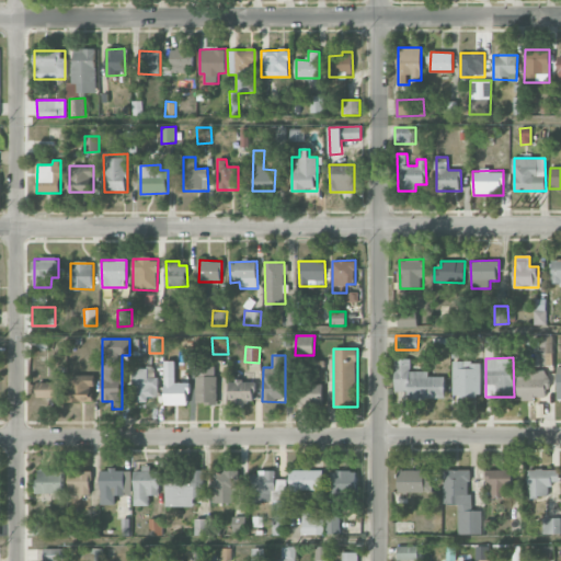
[(445,399),(444,377),(428,377),(428,370),(411,370),(411,358),(395,359),(395,391),(407,391),(407,399),(445,399)]
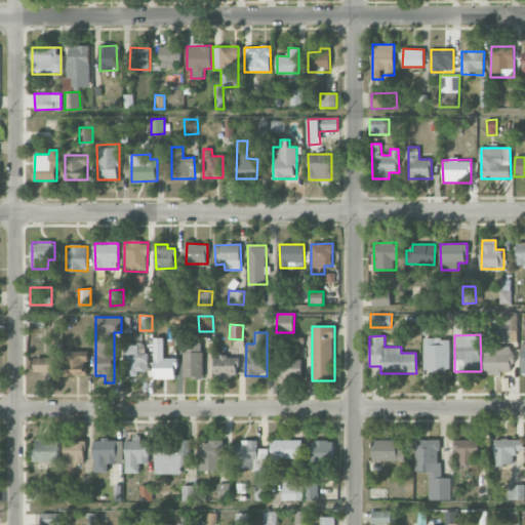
[(154,379),(176,378),(176,358),(164,358),(163,337),(154,337),(154,379)]
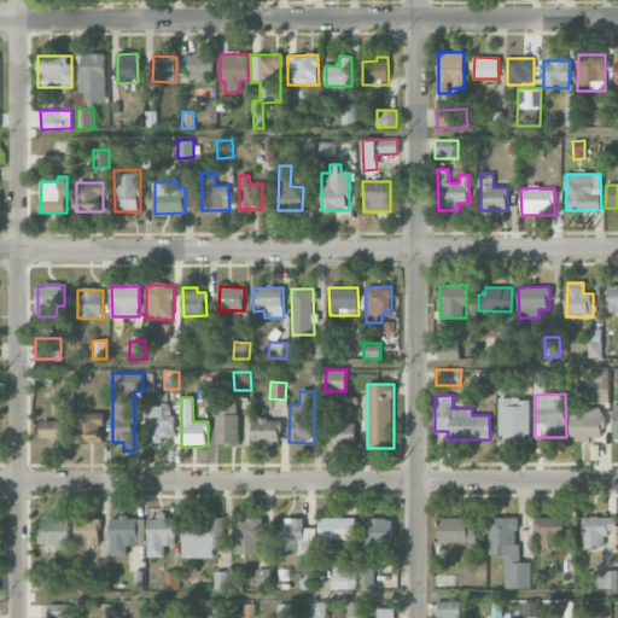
[(500,437),(530,437),(530,398),(499,398),(500,437)]
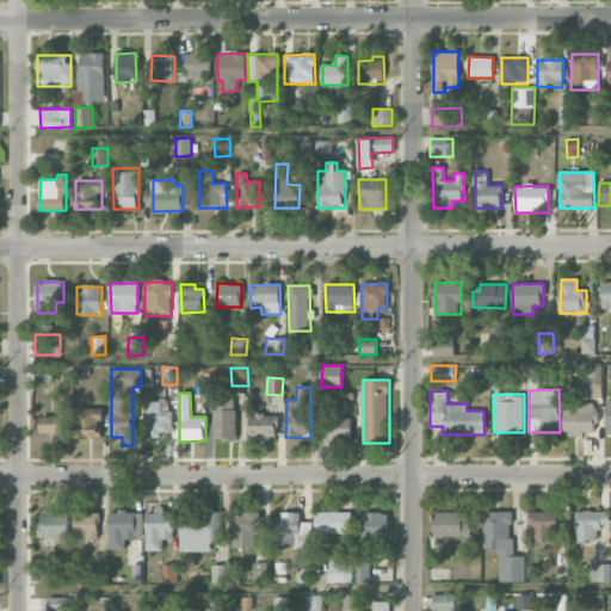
[(236,439),(236,399),(214,400),(214,440),(236,439)]
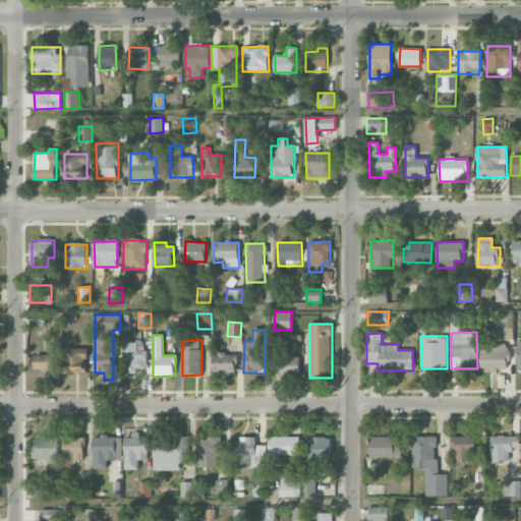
[(148,350),(138,350),(138,342),(124,342),(123,361),(127,361),(127,373),(137,373),(137,368),(147,368),(148,350)]
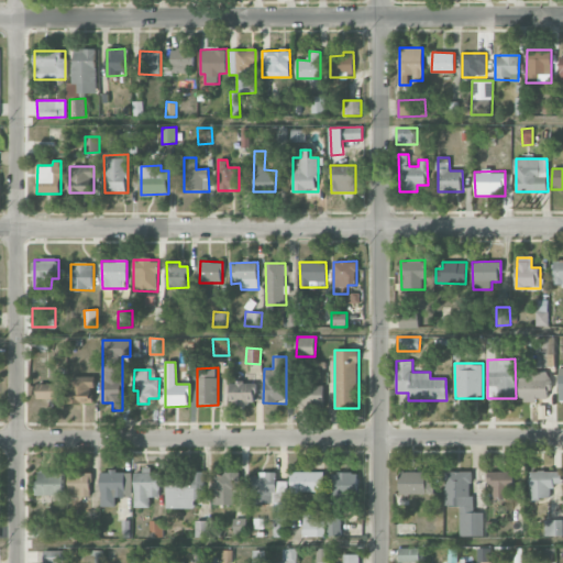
[(548,400),(549,372),(519,371),(519,399),(548,400)]
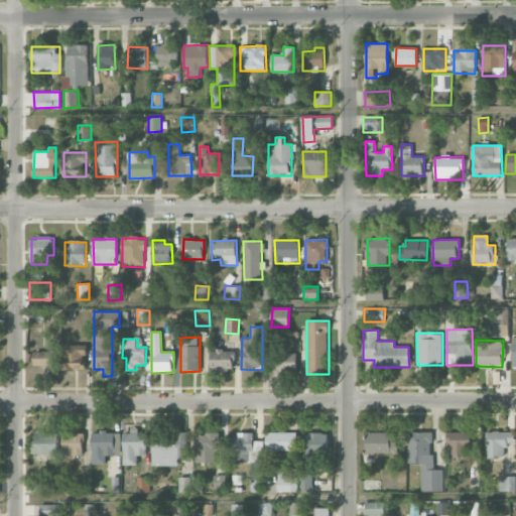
[(65,370),(86,369),(86,345),(63,346),(65,370)]
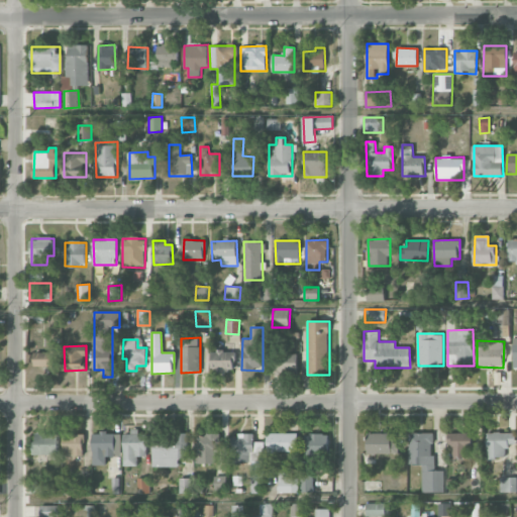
[(34,352),(34,368),(59,368),(59,347),(50,347),(50,352),(34,352)]
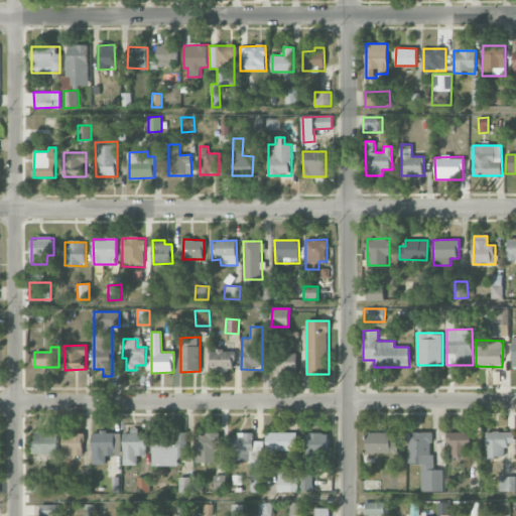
[(211,351),(211,370),(233,369),(233,350),(211,351)]
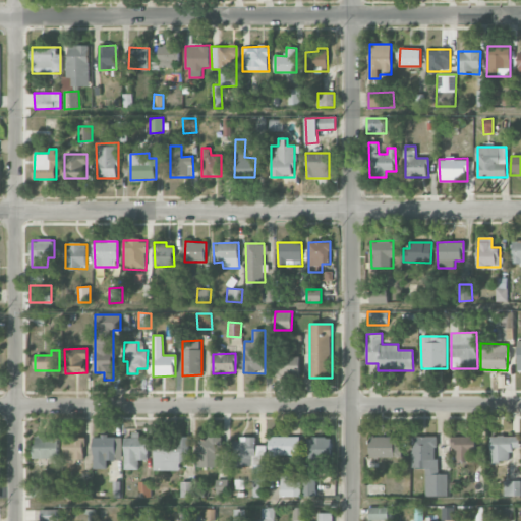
[(299,356),(274,356),(274,375),(299,375),(299,356)]
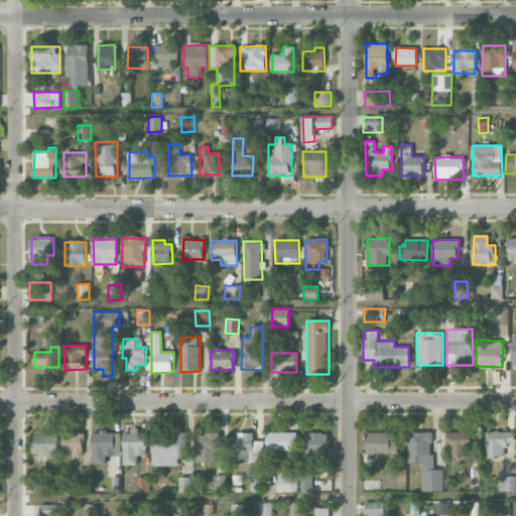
[(124,430),(123,465),(137,465),(137,456),(145,456),(146,433),(138,432),(138,431),(124,430)]
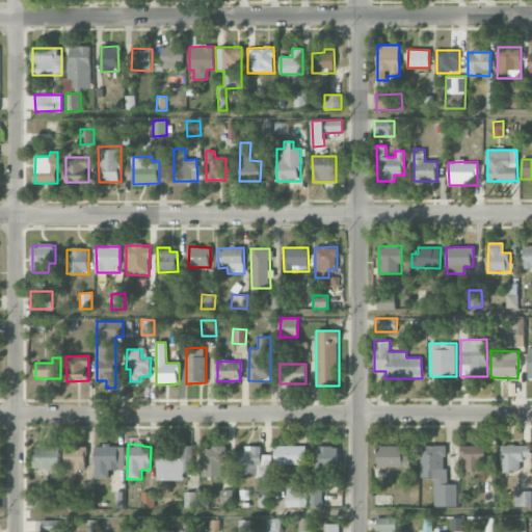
[(530,457),(530,445),(500,446),(501,472),(521,471),(521,457),(530,457)]
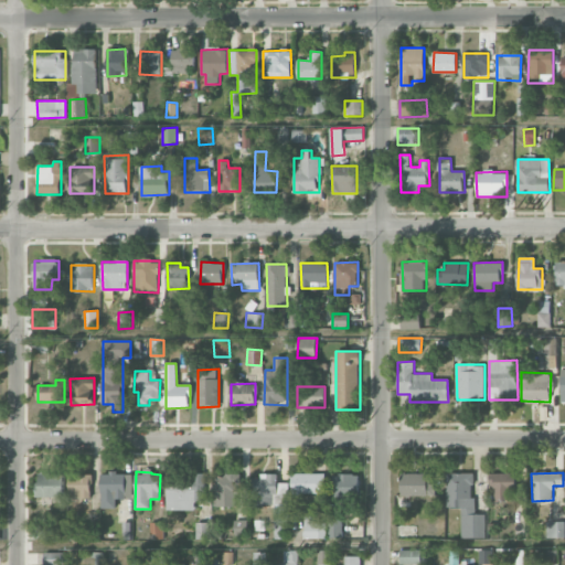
[(36,497),(64,497),(64,473),(38,473),(36,497)]
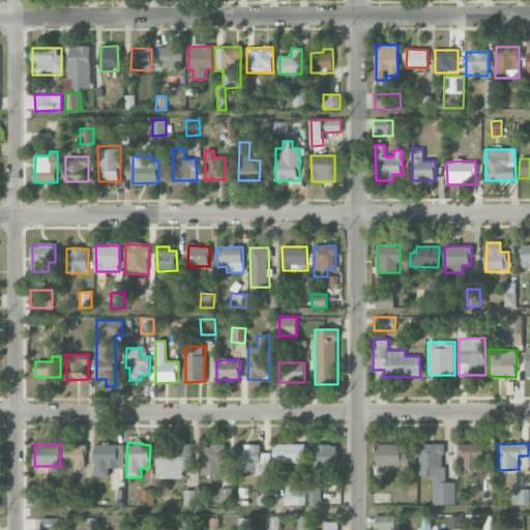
[(95,444),(94,477),(109,477),(110,468),(124,468),(124,444),(95,444)]
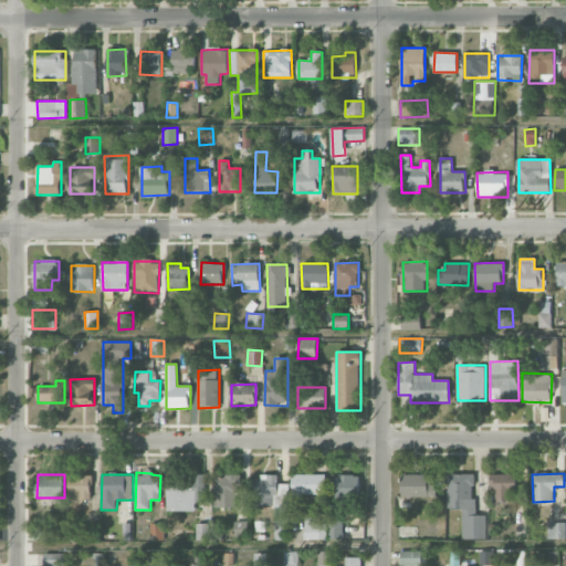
[(239,475),(216,474),(215,507),(238,507),(239,475)]
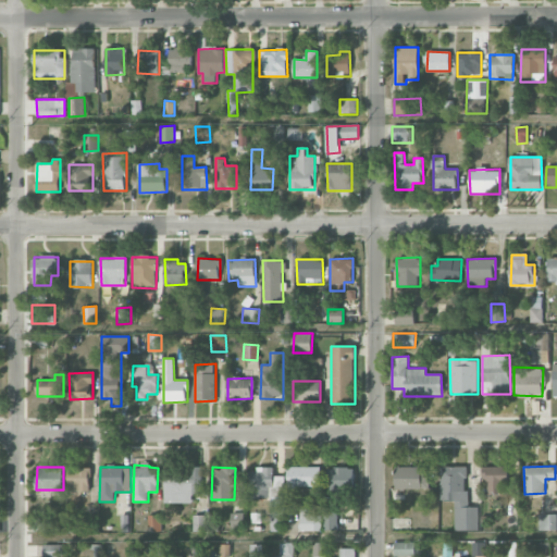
[(320,467),(287,467),(287,487),(320,487),(320,467)]
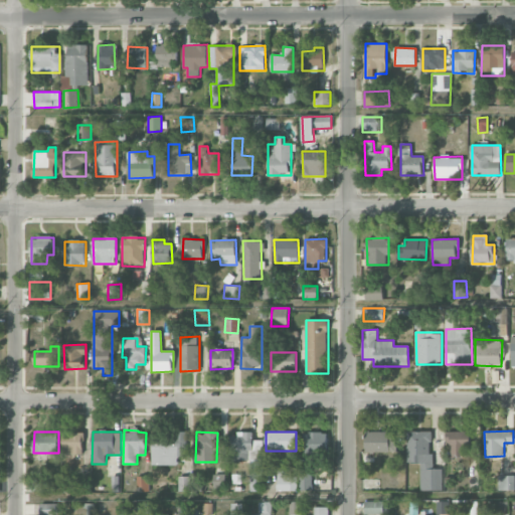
[(365,453),(396,452),(396,441),(390,441),(390,432),(365,432),(365,453)]
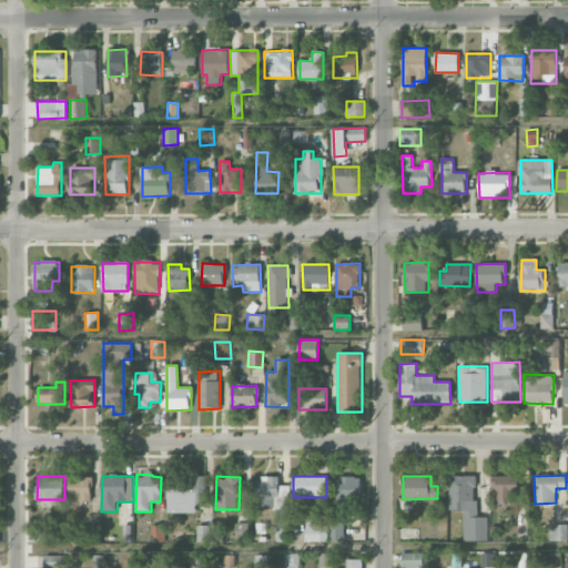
[(463,541),(488,541),(488,517),(476,517),(476,476),(449,476),(449,509),(464,510),(463,541)]
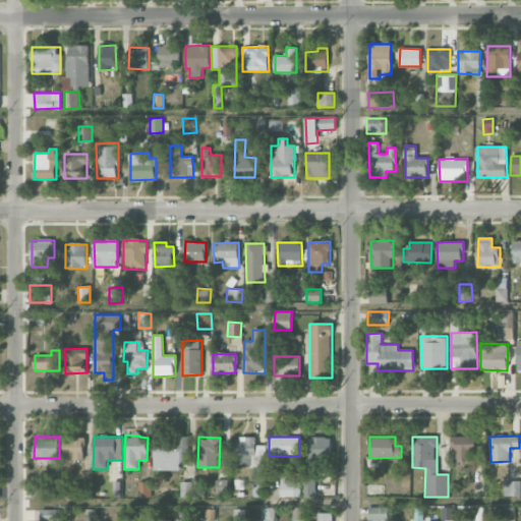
[(455,462),(475,462),(474,437),(451,437),(452,449),(455,449),(455,462)]
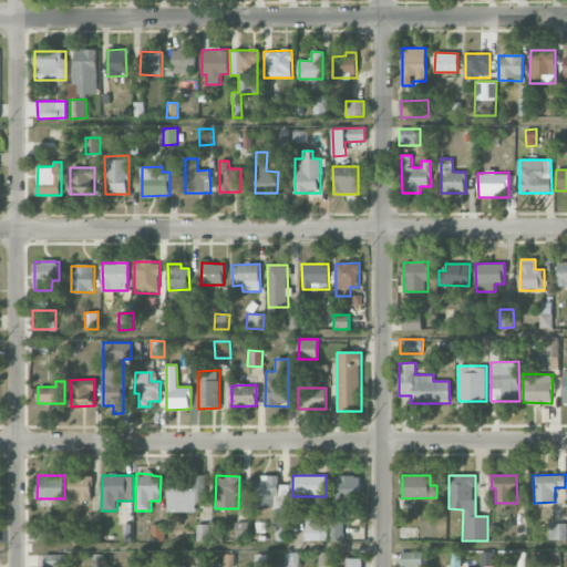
[(91,476),(69,477),(70,501),(92,500),(91,476)]
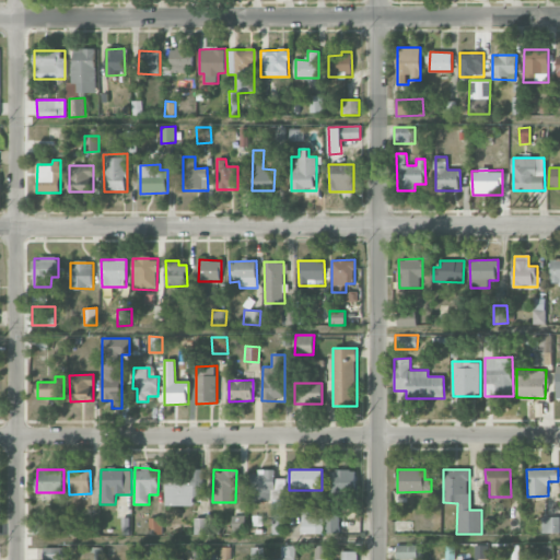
[(270,534),(283,534),(284,478),(273,478),(275,471),(249,470),(249,500),(271,500),(270,534)]
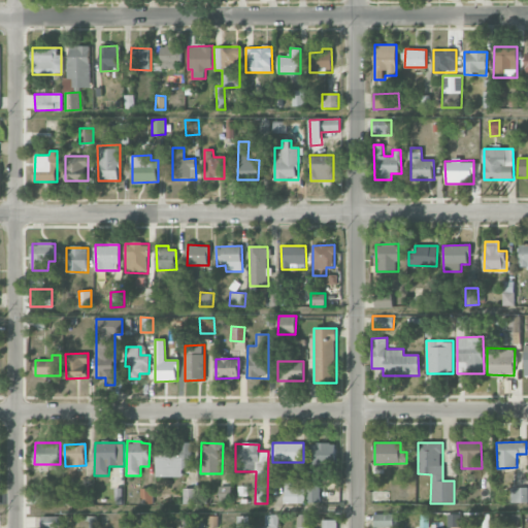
[(310,443),(310,465),(335,465),(335,443),(310,443)]
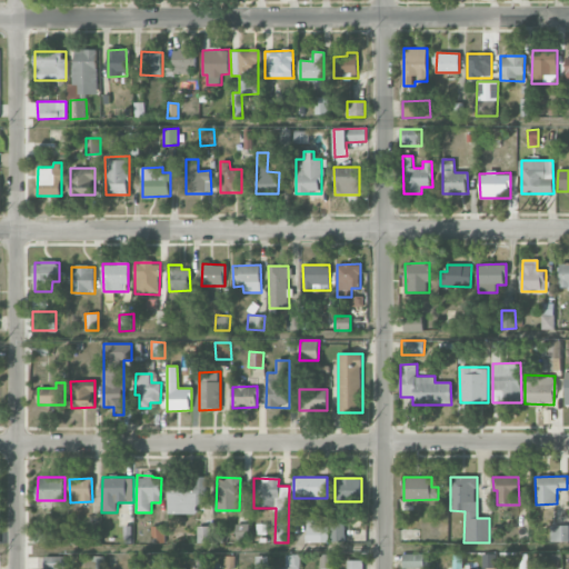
[(169,513),(196,513),(196,503),(206,503),(206,480),(168,481),(169,513)]
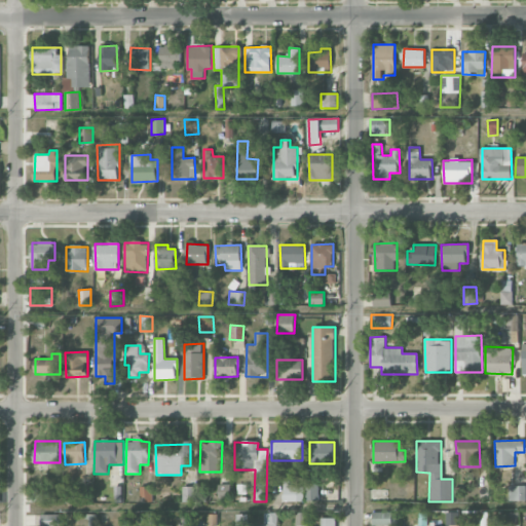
[(284,501),(303,501),(303,486),(292,486),(292,480),(284,481),(284,501)]
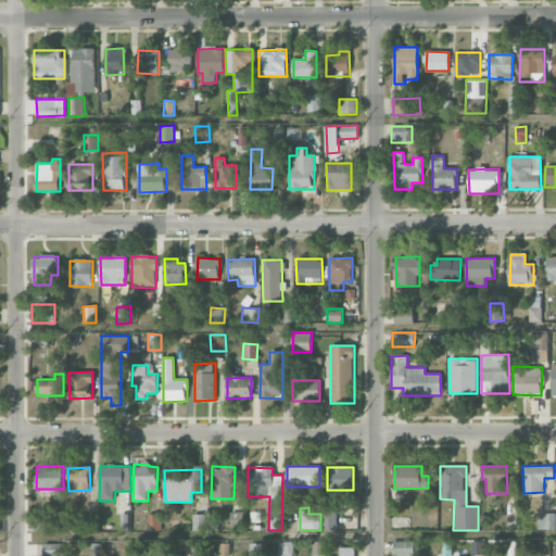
[(337,530),(337,512),(323,510),(323,530),(337,530)]
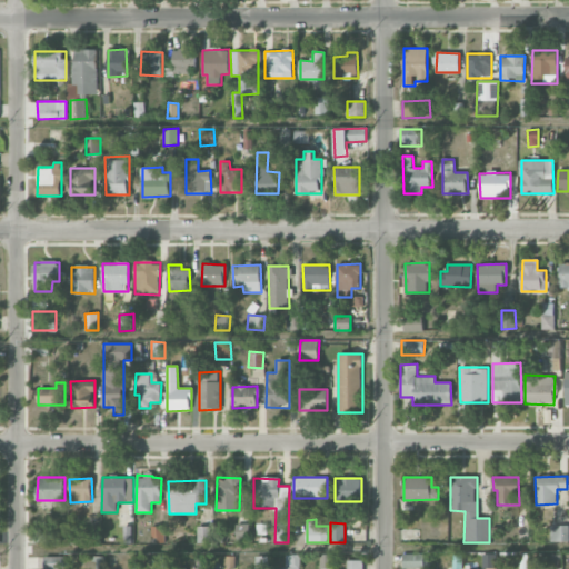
[(236,523),(236,541),(249,541),(249,525),(236,523)]
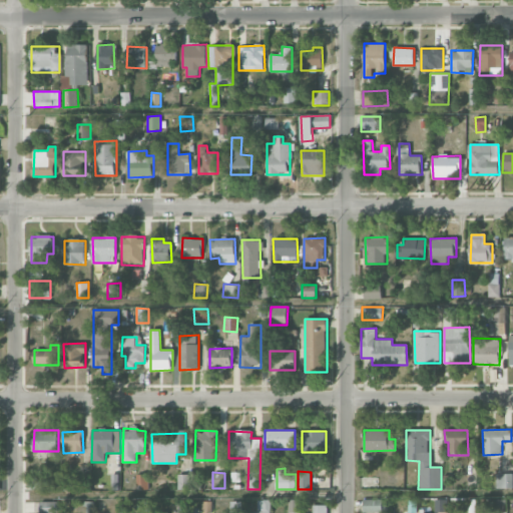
[(136,475),(137,486),(147,485),(146,474),(136,475)]
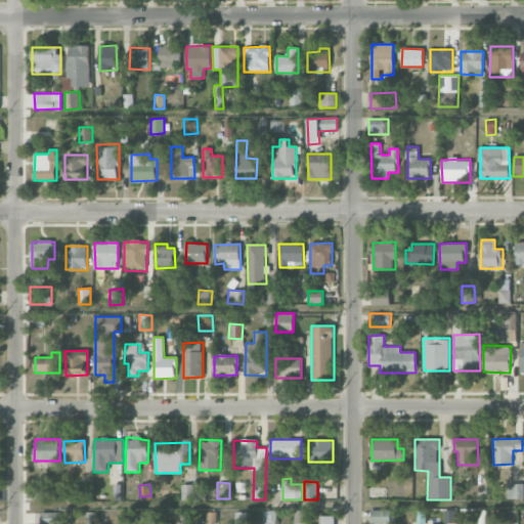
[(181,499),(193,499),(193,484),(182,484),(181,499)]
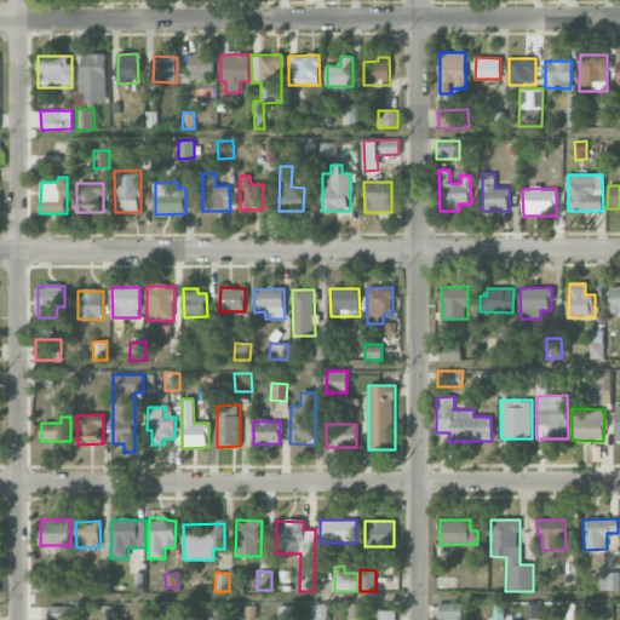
[(619,590),(619,573),(600,573),(600,590),(619,590)]
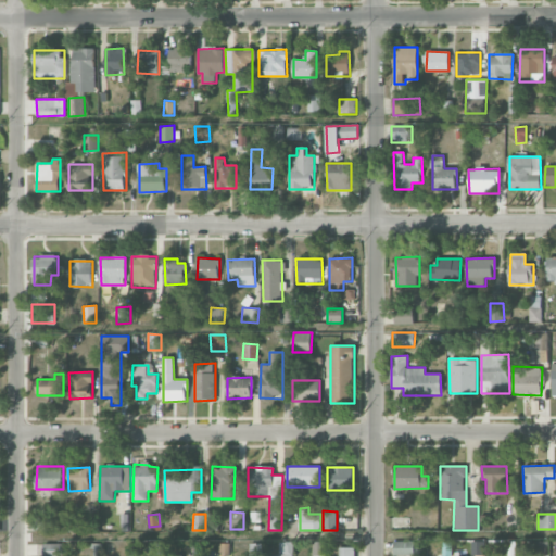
[(442,555),(452,555),(452,540),(442,541),(442,555)]
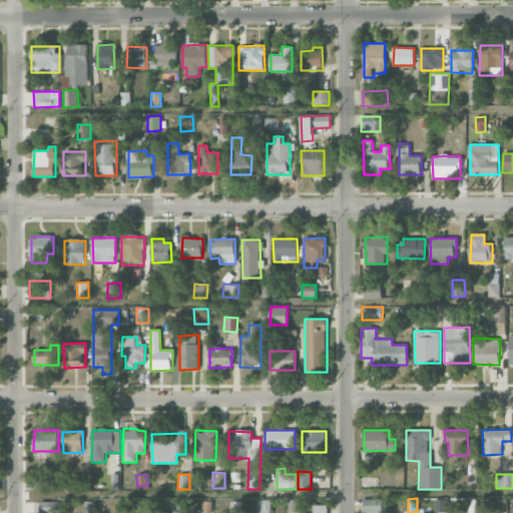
[(300,512),(300,500),(288,499),(288,512),(300,512)]
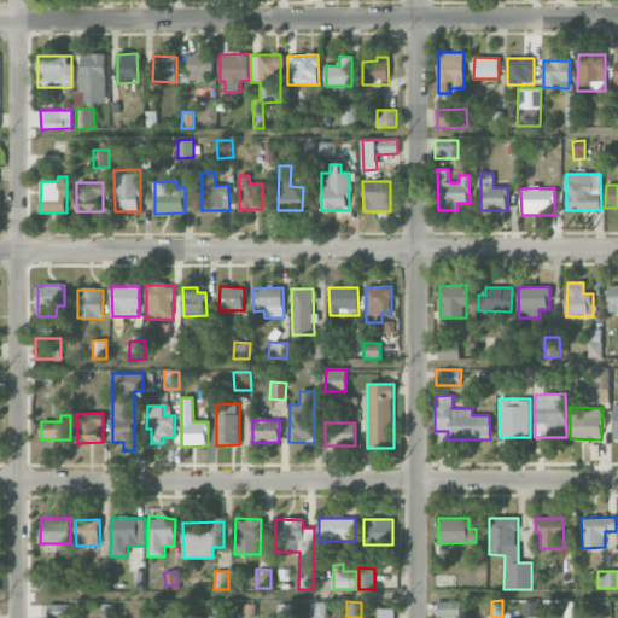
[(437,617),(460,617),(460,601),(437,601),(437,617)]
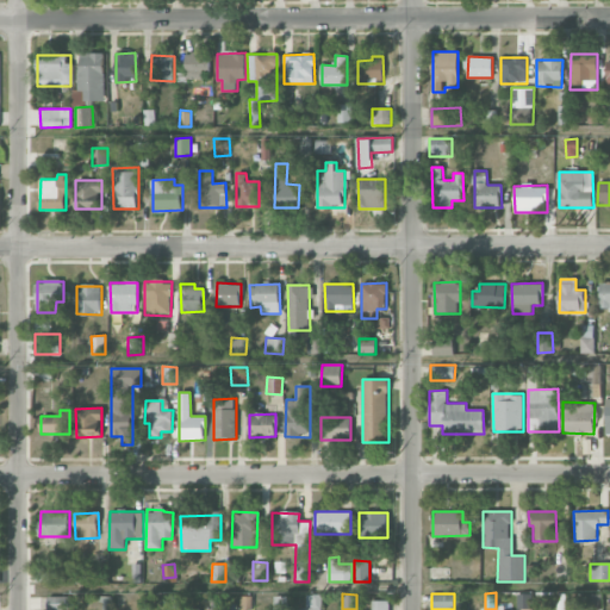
[(516,609),(531,609),(531,593),(516,593),(516,609)]
